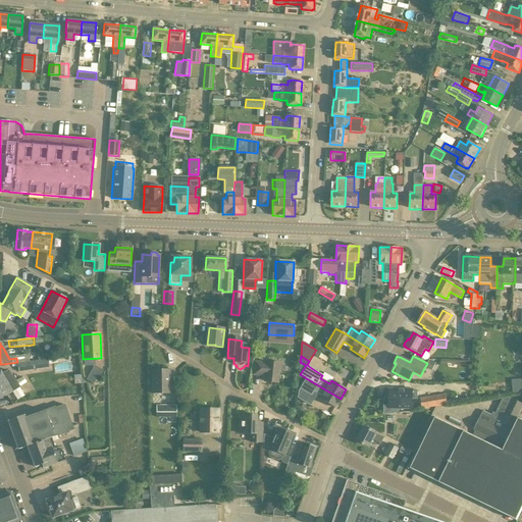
[(18,372),(49,367),(48,361),(48,359),(40,360),(17,364),(18,372)]
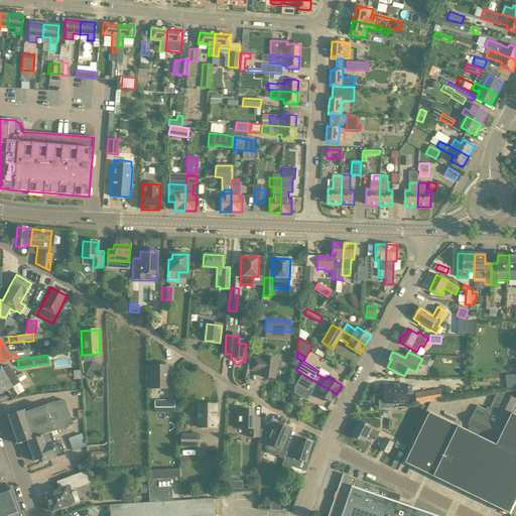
[(274,378),(276,359),(263,358),(262,359),(252,358),(251,371),(261,372),(261,377),(274,378)]
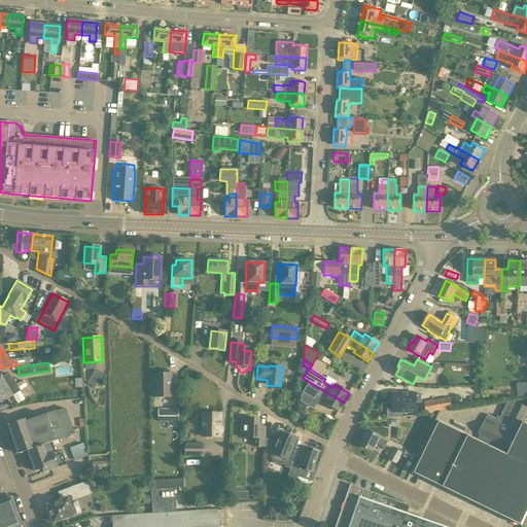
[(95,370),(88,384),(95,387),(99,379),(103,382),(105,375),(95,370)]
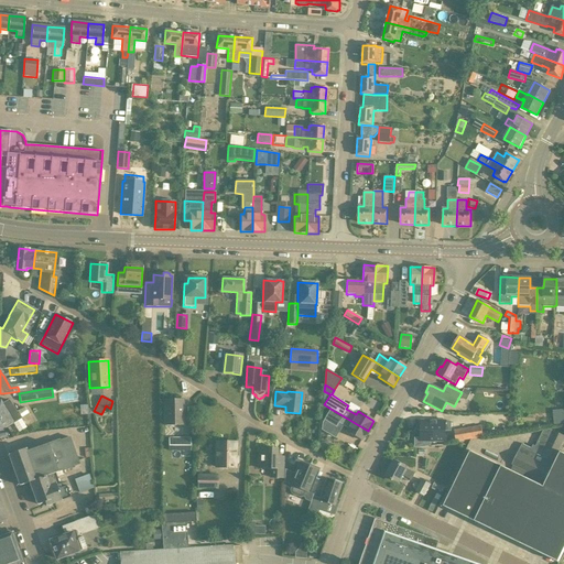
[(12,423),(13,423),(19,432),(26,427),(17,412),(15,412),(9,400),(1,404),(0,401),(0,429),(11,422),(12,423)]
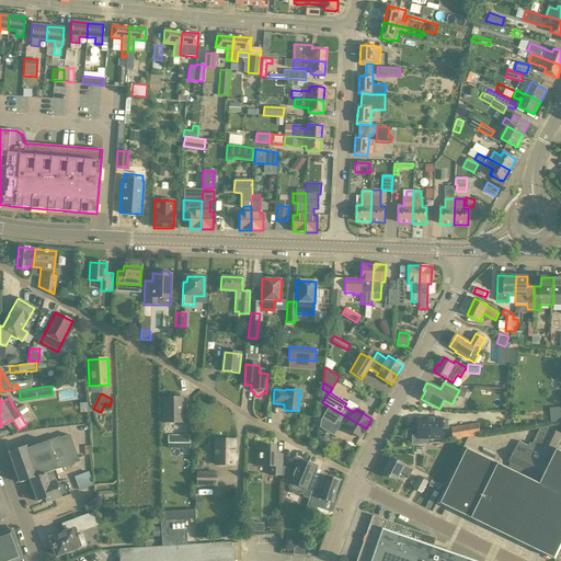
[(163,398),(163,423),(183,422),(182,398),(163,398)]
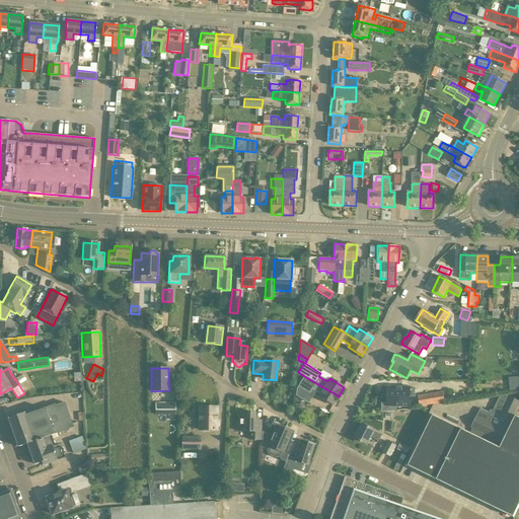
[(518,375),(510,376),(510,389),(518,388),(518,375)]
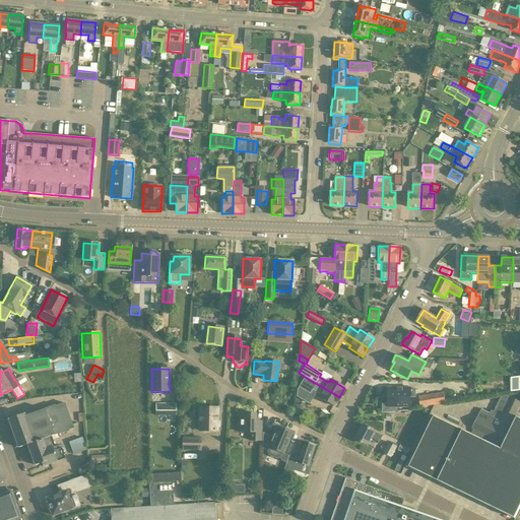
[(316,392),(321,395),(319,398),(333,406),(339,397),(305,377),(297,390),(296,396),(309,404),(316,392)]
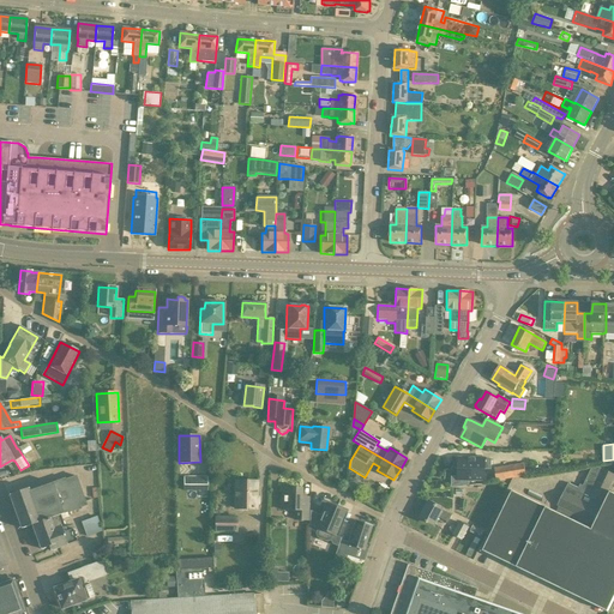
[(459,457),(458,477),(451,477),(451,487),(457,487),(469,486),(469,481),(485,481),(485,470),(492,470),(492,459),(485,459),(485,458),(459,457)]
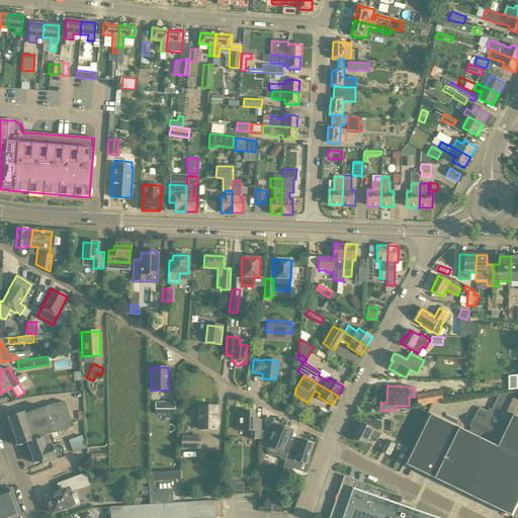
[(419,406),(444,402),(442,391),(417,395),(419,406)]
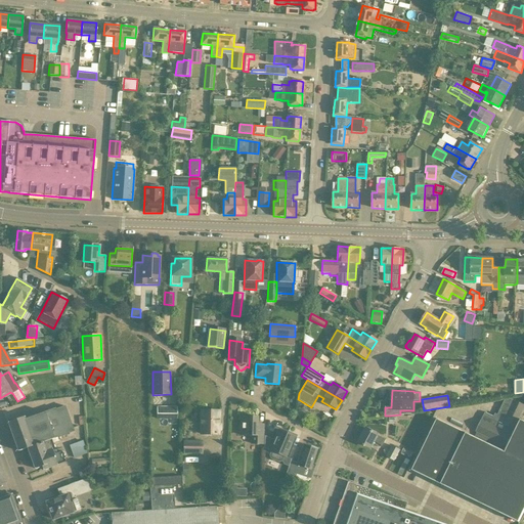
[(483,416),(475,432),(505,446),(523,409),(523,404),(513,399),(505,400),(494,421),(483,416)]
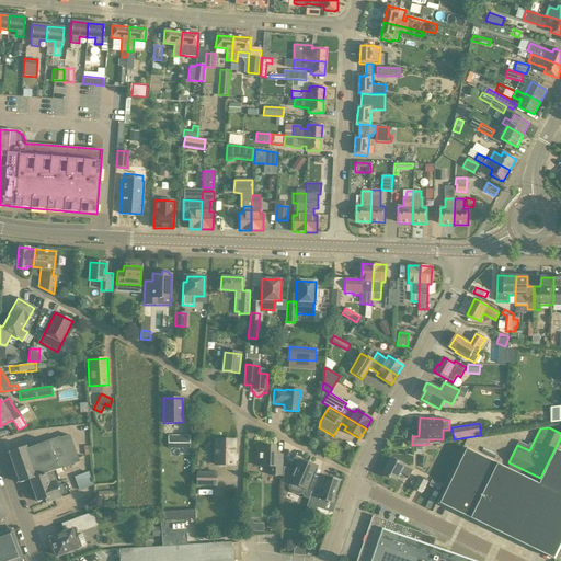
[(45,503),(61,497),(70,494),(66,483),(60,485),(57,476),(64,473),(63,471),(71,468),(70,465),(79,462),(69,434),(59,438),(59,437),(26,448),(25,446),(8,453),(19,483),(29,479),(36,502),(44,499),(45,503)]
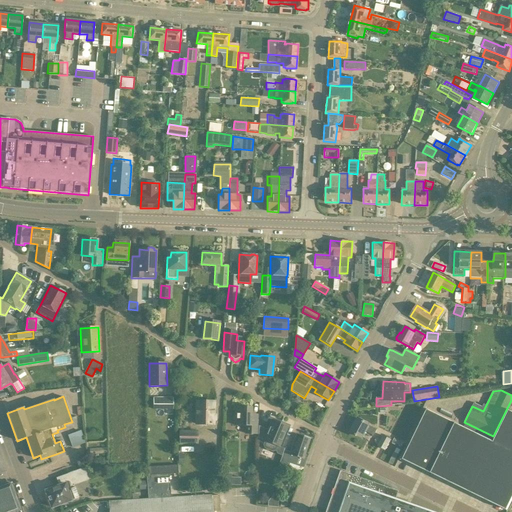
[(172,398),(153,397),(153,398),(147,398),(146,406),(153,406),(153,415),(176,415),(176,400),(174,400),(172,400),(172,398)]
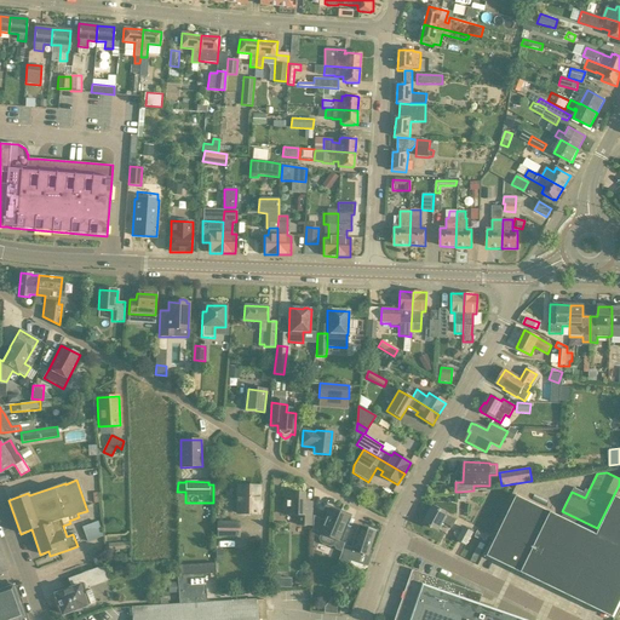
[(236,514),(258,514),(259,487),(237,487),(236,514)]
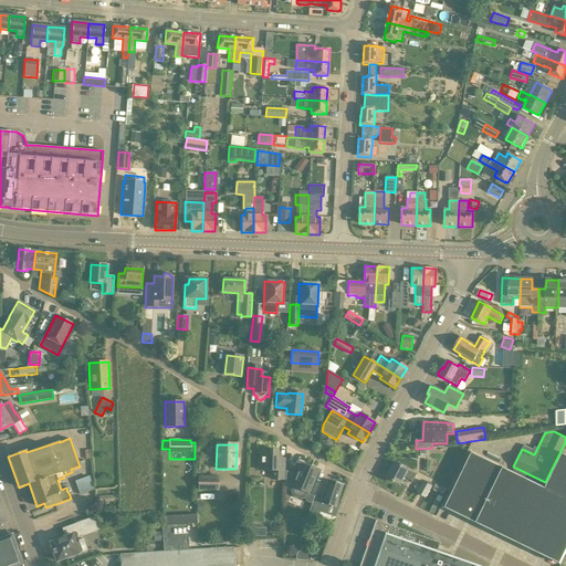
[(285,458),(278,458),(278,450),(259,450),(259,470),(270,470),(270,480),(284,480),(285,458)]
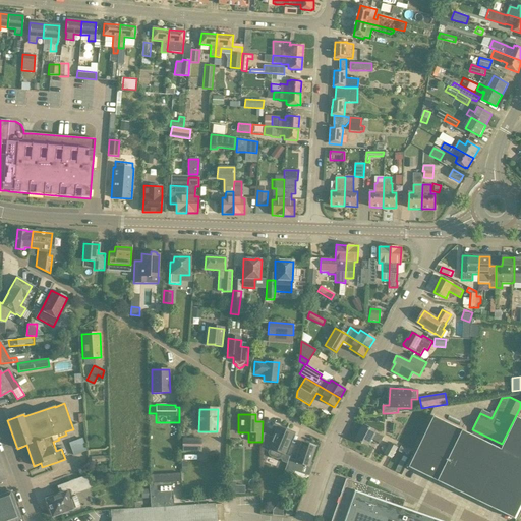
[(409,467),(516,519),(520,508),(520,419),(517,417),(502,450),(433,416),(409,467)]
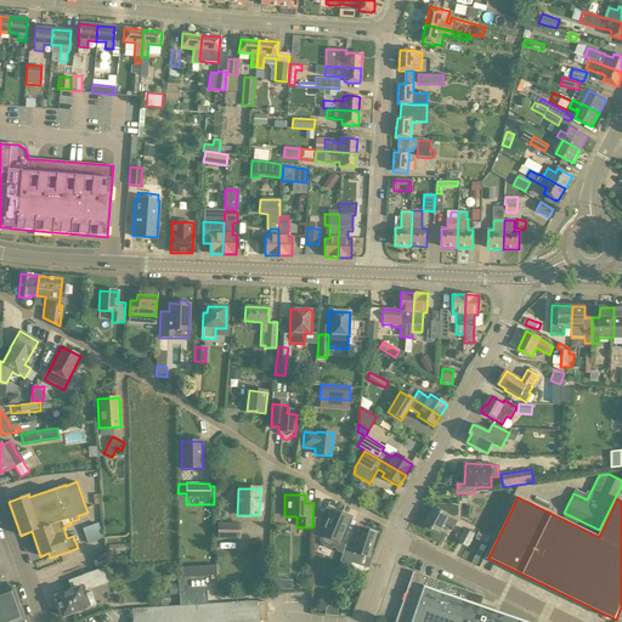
[(440,533),(445,525),(453,530),(458,521),(434,508),(425,525),(440,533)]
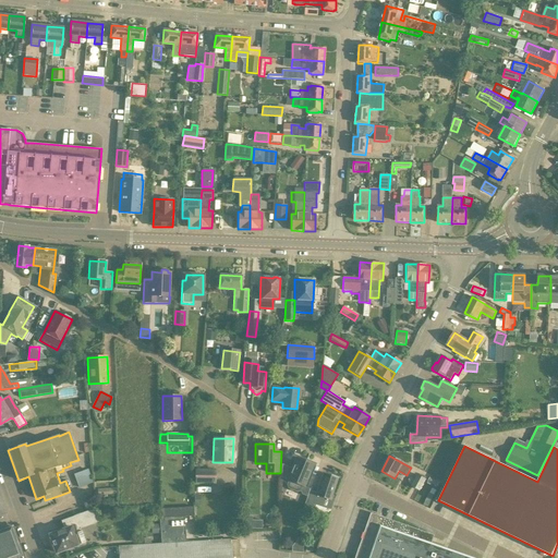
[(287,480),(289,480),(287,485),(288,488),(296,493),(301,490),(303,486),(304,486),(313,465),(296,458),(292,469),(281,464),(281,477),(287,480)]
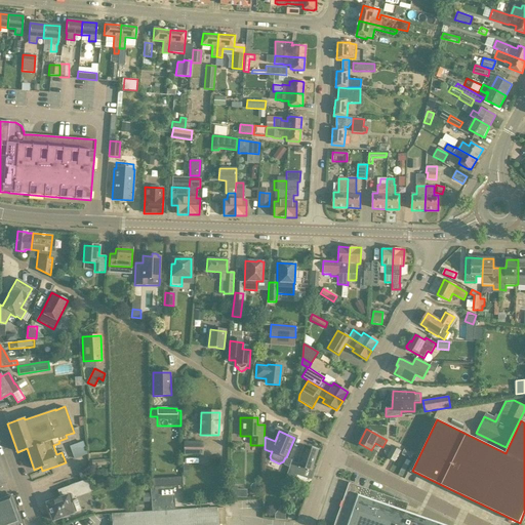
[(75,459),(88,453),(83,441),(70,446),(75,459)]
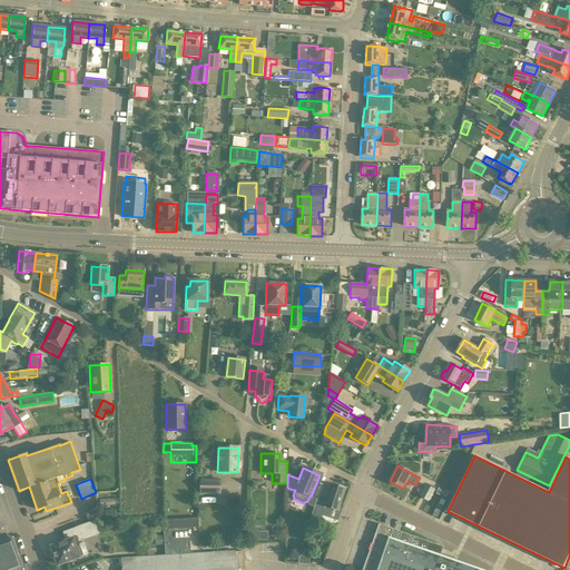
[(199,480),(199,494),(219,494),(220,480),(199,480)]
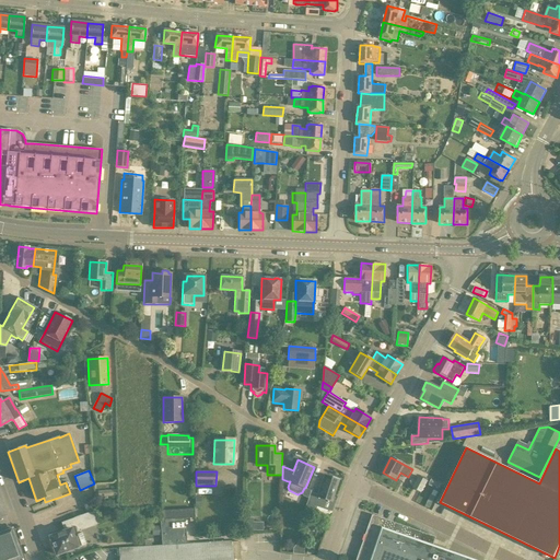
[(324,476),(317,494),(311,492),(305,506),(315,510),(316,506),(331,512),(335,502),(331,501),(339,480),(324,476)]
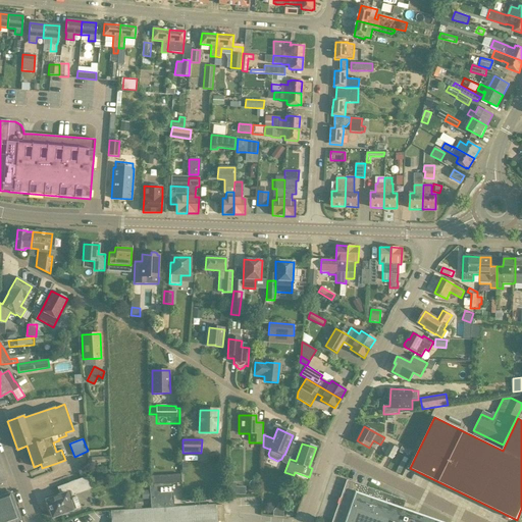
[(384,456),(393,460),(399,448),(390,444),(384,456)]
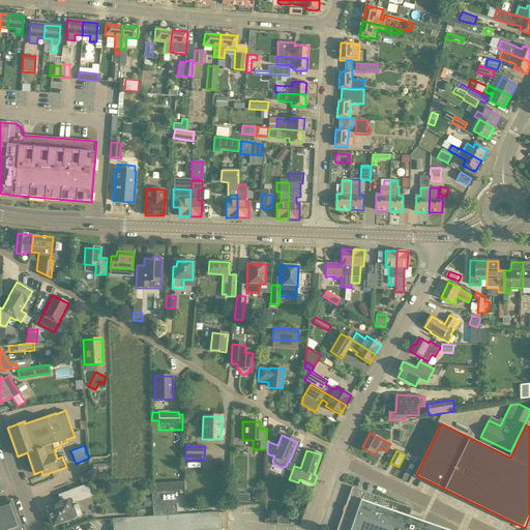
[(219,529),(218,512),(177,514),(175,491),(184,490),(183,481),(153,482),(153,492),(151,492),(152,517),(113,520),(113,529),(219,529)]
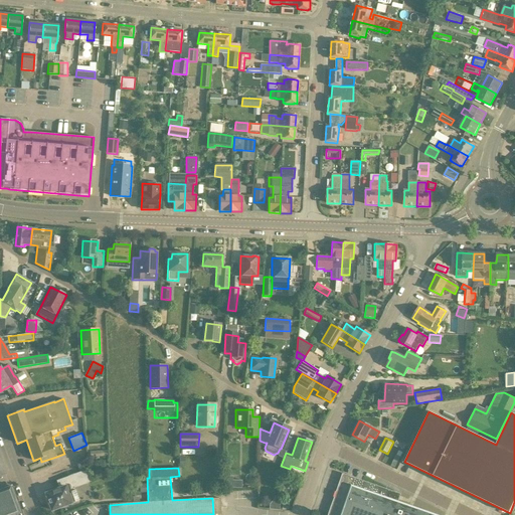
[(89,479),(86,470),(67,476),(70,485),(89,479)]
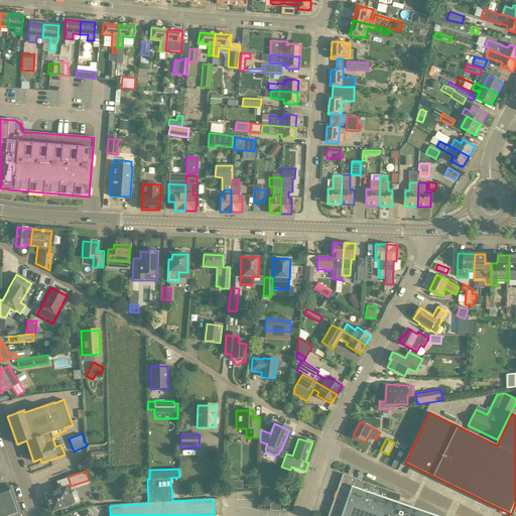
[(437,515),(398,503),(401,495),(344,475),(329,515),(437,515)]
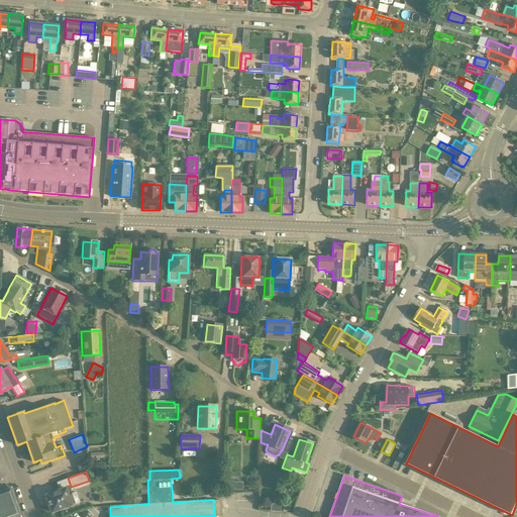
[(227,478),(227,490),(242,490),(242,482),(233,482),(233,478),(227,478)]
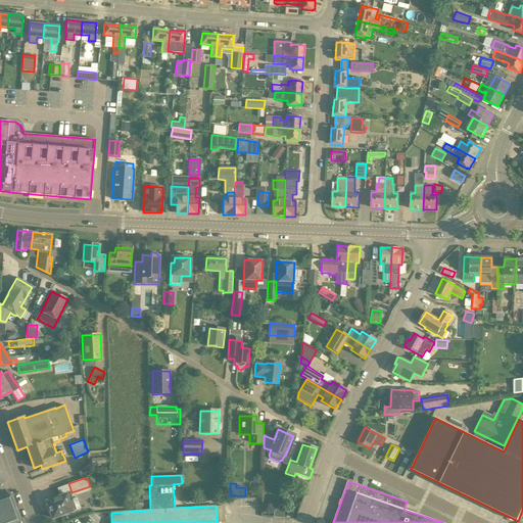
[(0,522),(20,522),(10,492),(2,495),(3,496),(0,496),(0,522)]
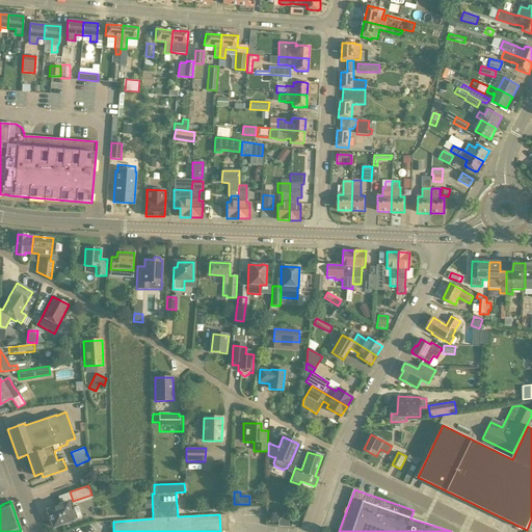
[(71,502),(68,503),(68,502),(46,509),(53,528),(74,520),(81,516),(78,506),(74,508),(71,502)]
